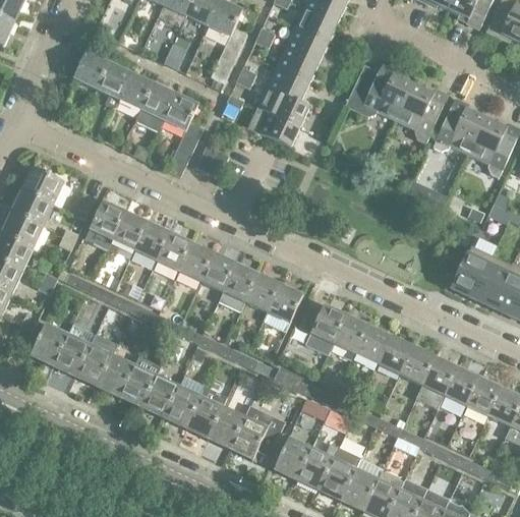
[(0,0),(0,16),(15,24),(25,1),(23,0),(0,0)]
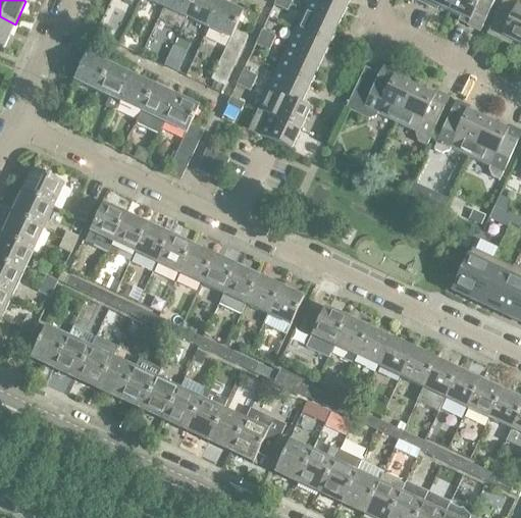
[(166,0),(164,5),(187,16),(193,0),(166,0)]
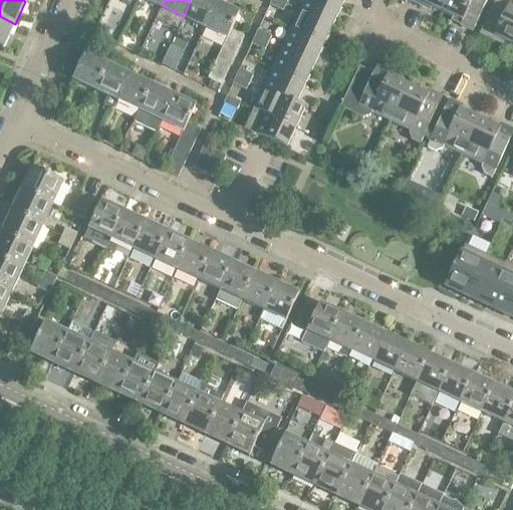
[(206,26),(218,1),(216,0),(190,0),(184,16),(206,26)]
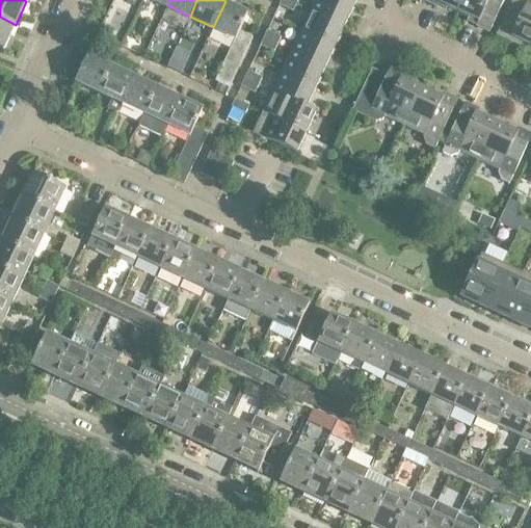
[(294,10),(298,3),(292,0),(283,0),(281,4),(294,10)]
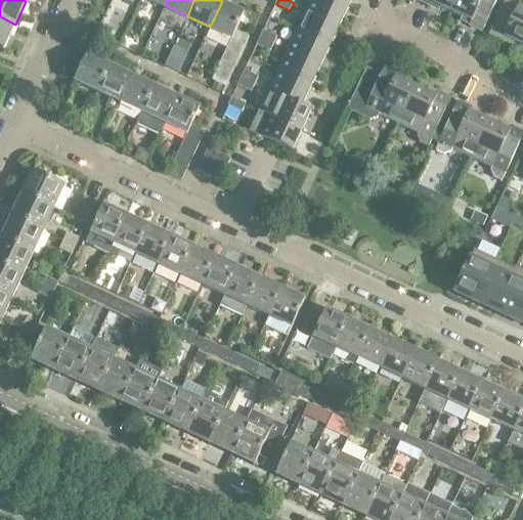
[(340,25),(349,5),(338,0),(311,0),(307,9),(340,25)]
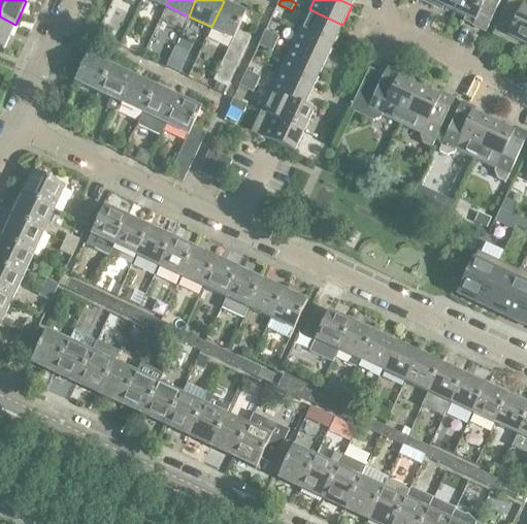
[(455,10),(459,0),(422,0),(433,5),(435,1),(455,10)]
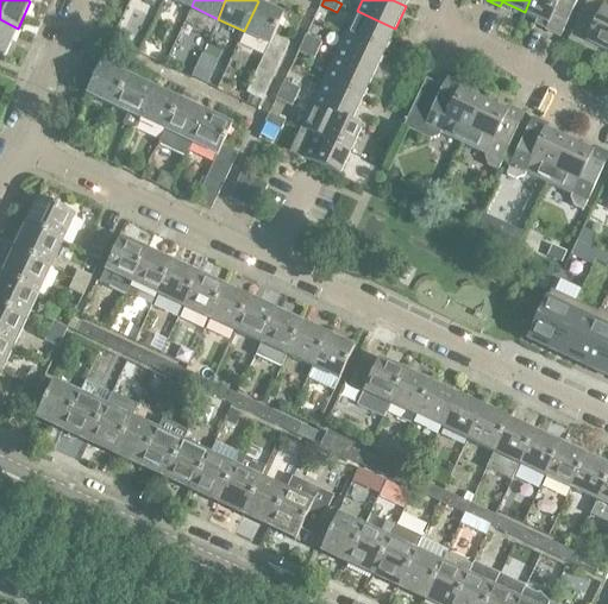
[(530,0),(525,12),(549,23),(546,27),(562,35),(577,0),(530,0)]
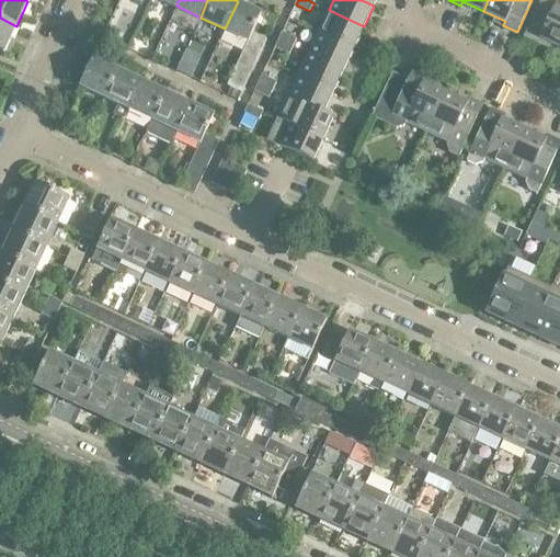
[(541,0),(525,35),(539,43),(541,37),(559,46),(559,0),(541,0)]
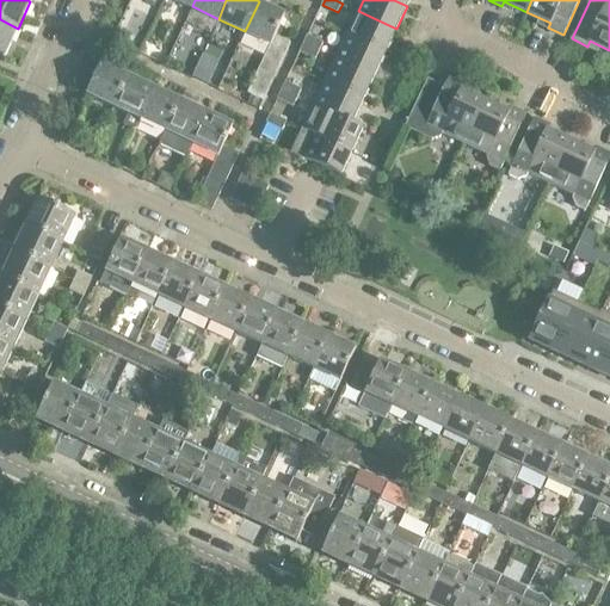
[(285,13),(259,1),(245,31),(270,43),(248,91),(264,98),(291,41),(276,33),(285,13)]
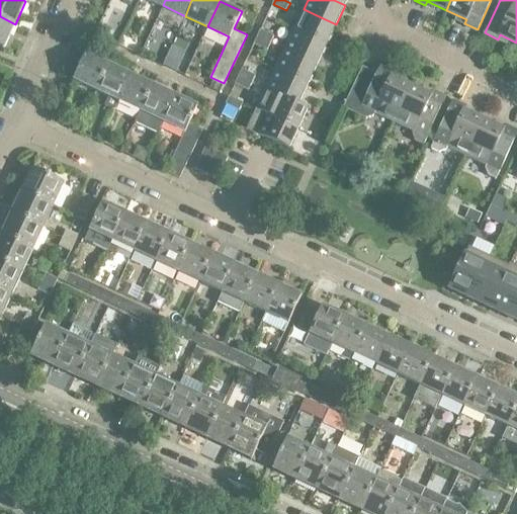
[(327,45),(336,24),(304,9),(294,29),(327,45)]
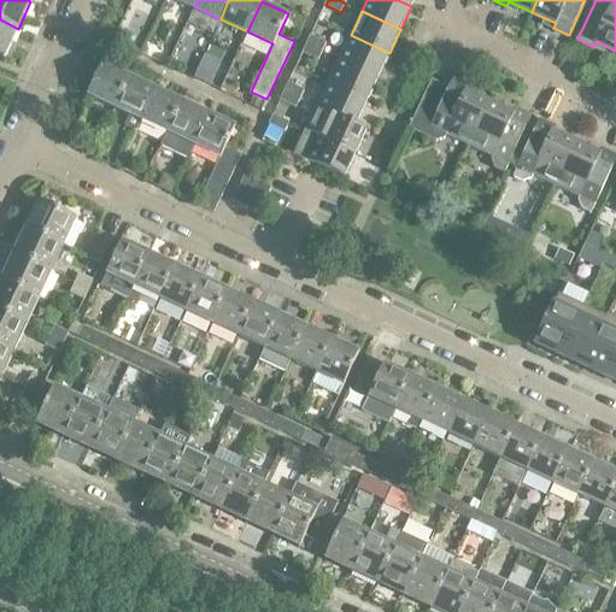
[(0,53),(5,57),(18,29),(0,19),(0,53)]
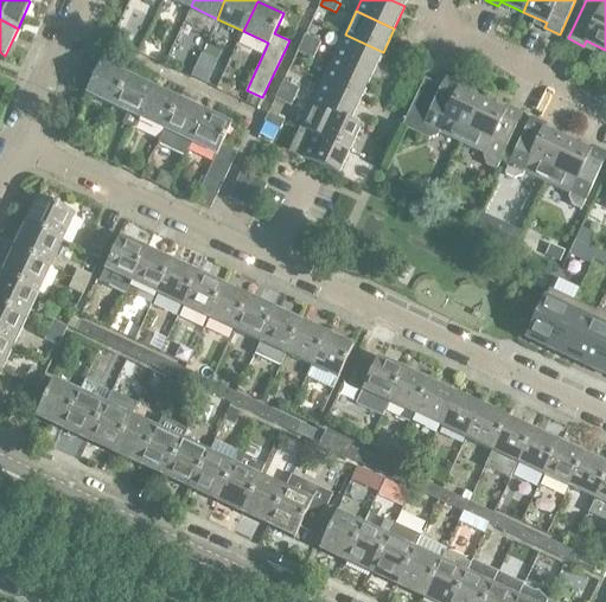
[(323,42),(307,33),(303,43),(318,50),(323,42)]
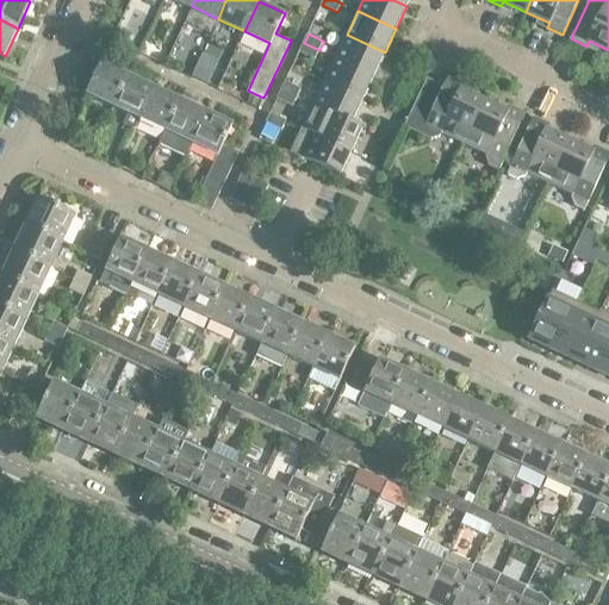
[(374,75),(385,52),(347,35),(336,57),(374,75)]
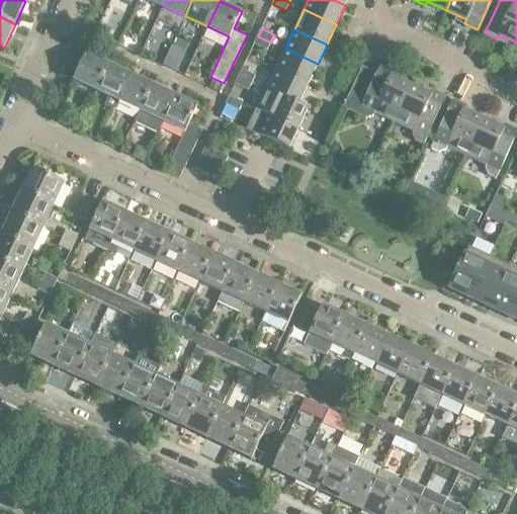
[(271,43),(258,36),(255,44),(268,50),(271,43)]
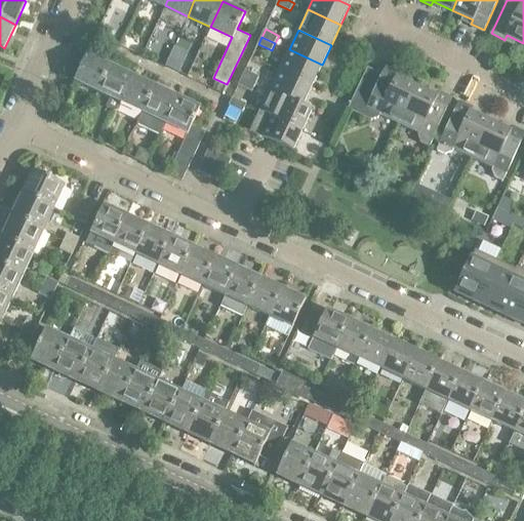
[(175,44),(166,64),(179,70),(189,50),(175,44)]
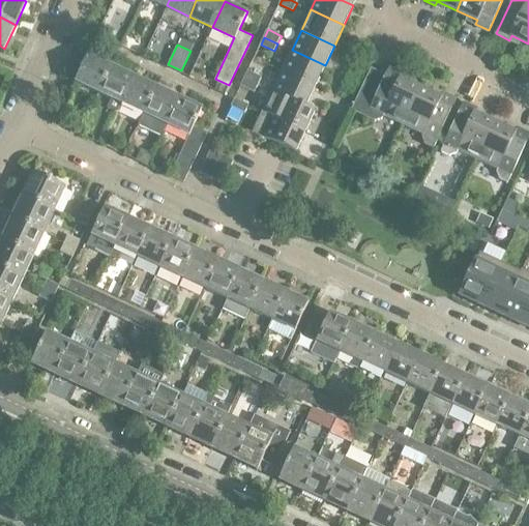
[(315,86),(325,65),(292,50),(283,70),(315,86)]
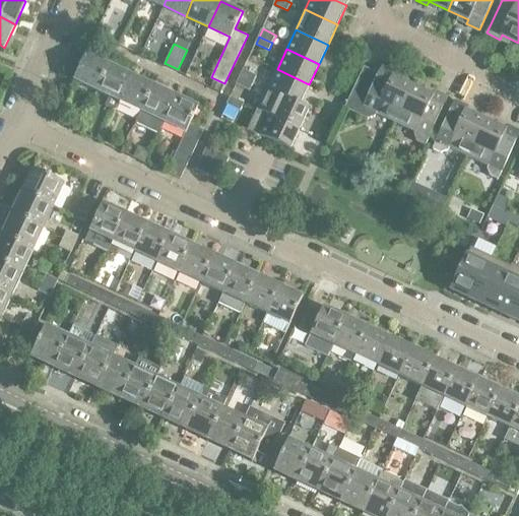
[(86,53),(74,78),(96,88),(109,63),(86,53)]
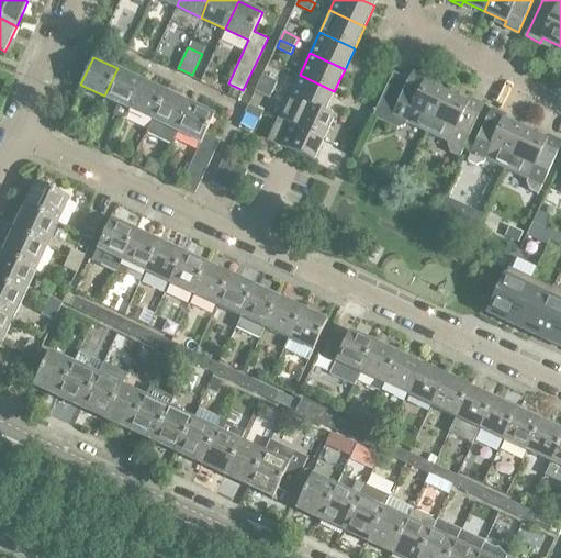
[(128,108),(142,79),(118,68),(104,96),(118,102),(113,112),(124,118),(128,108)]
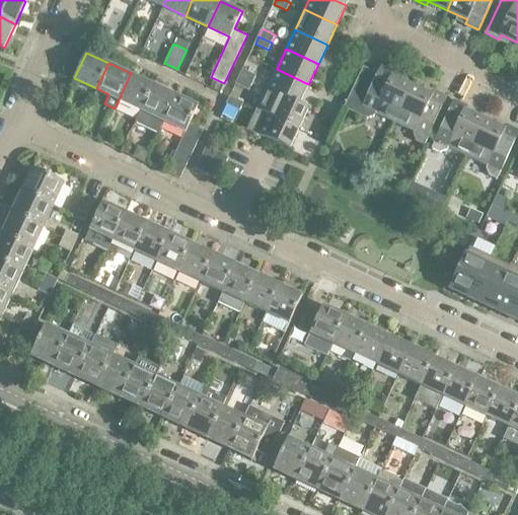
[(378,72),(364,66),(345,106),(367,117),(375,115),(376,112),(395,121),(413,85),(393,76),(395,71),(381,65),(378,72)]
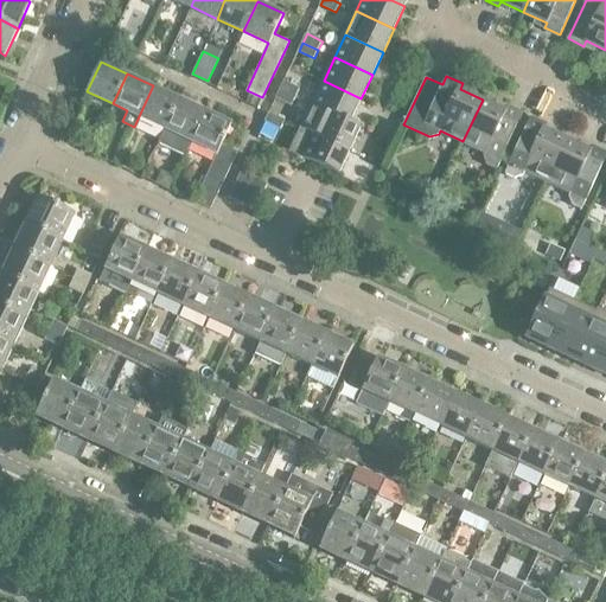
[(300,88),(285,81),(281,89),(297,96),(300,88)]
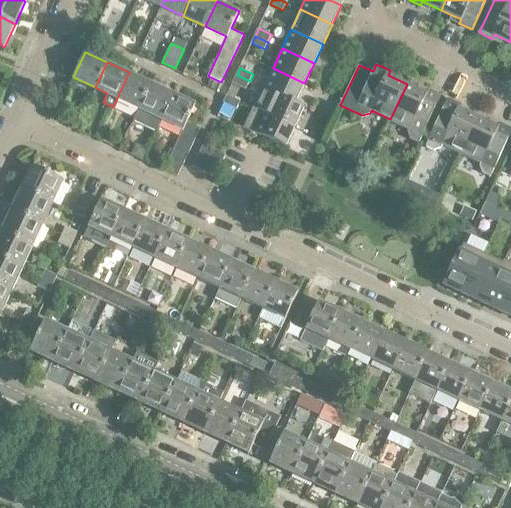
[(296,101),(304,83),(273,68),(263,87),(295,102),(296,101)]
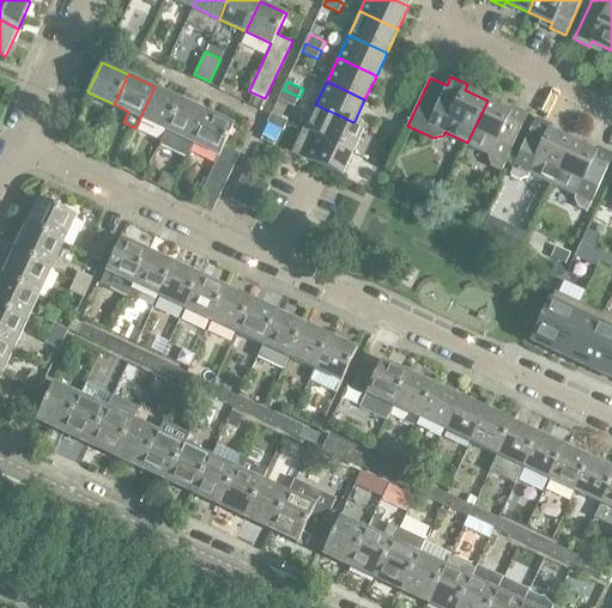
[(181,99),(155,86),(140,117),(165,129),(167,129),(181,99)]
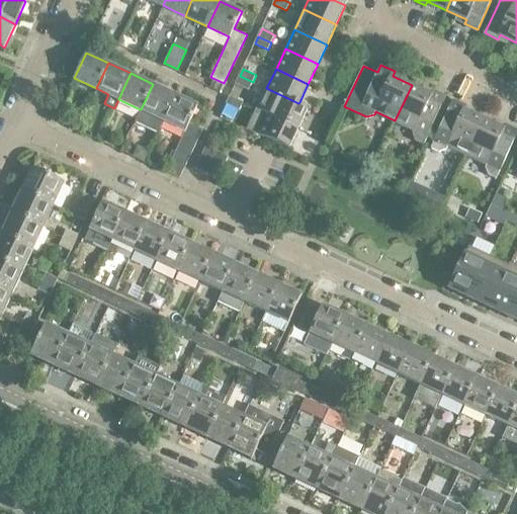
[(250,89),(253,82),(240,76),(237,83),(250,89)]
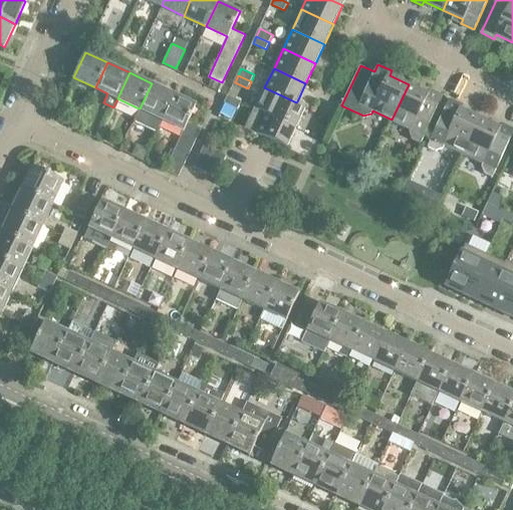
[(162,118),(174,93),(152,83),(140,108),(139,108),(135,118),(157,130),(162,118)]
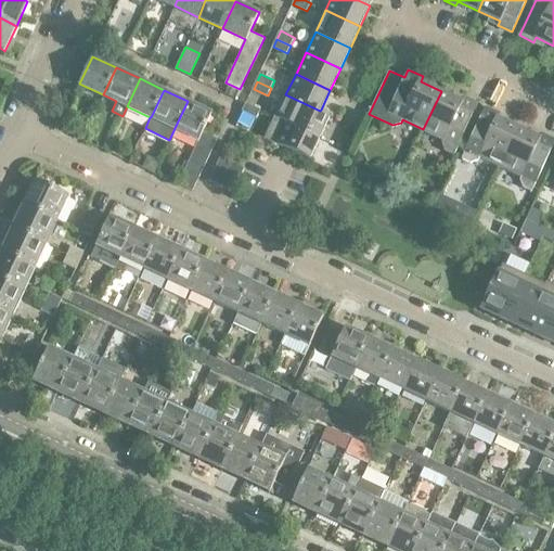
[(462,101),(441,91),(423,129),(443,139),(442,142),(446,150),(454,154),(478,102),(464,95),(462,101)]
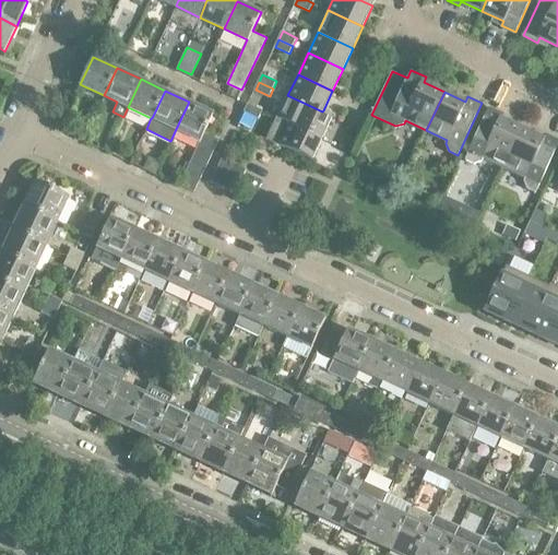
[(333,115),(323,110),(322,111),(287,95),(277,117),(322,138),(333,115)]
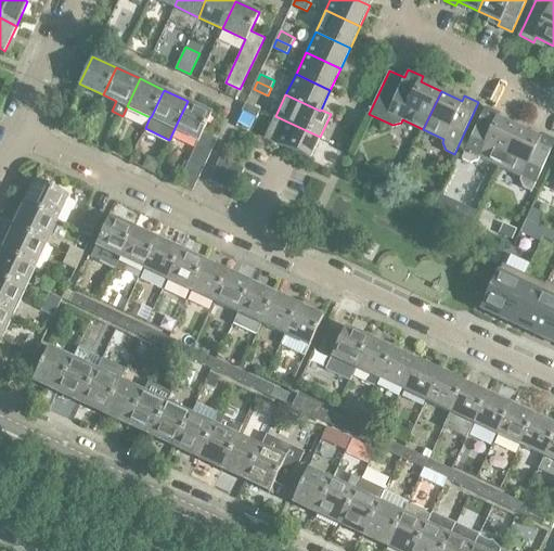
[(211,113),(188,101),(175,128),(198,140),(204,130),(211,113)]
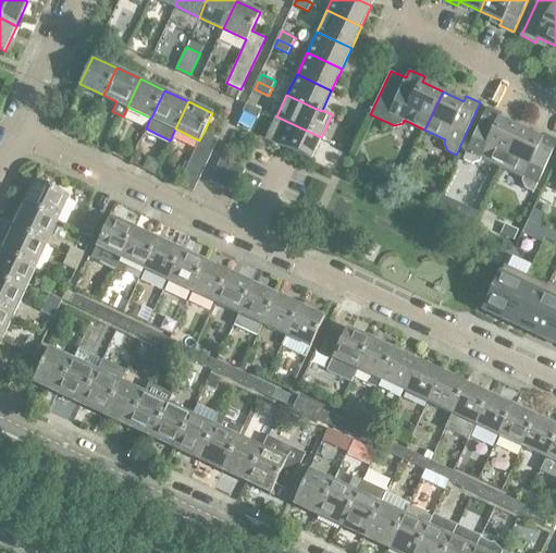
[(262,110),(248,102),(245,111),(259,118),(262,110)]
